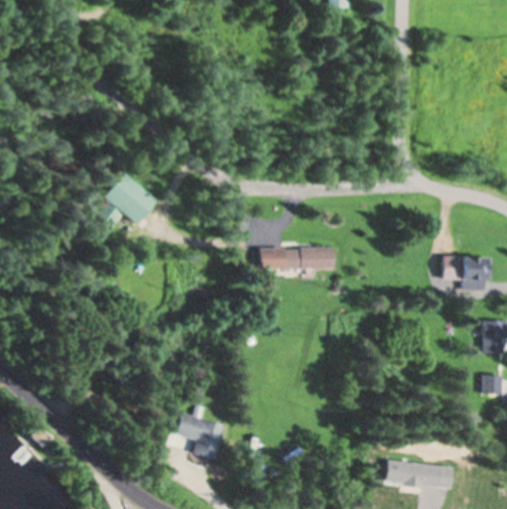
[(329,0),(330,9),(350,9),(350,0),(329,0)]
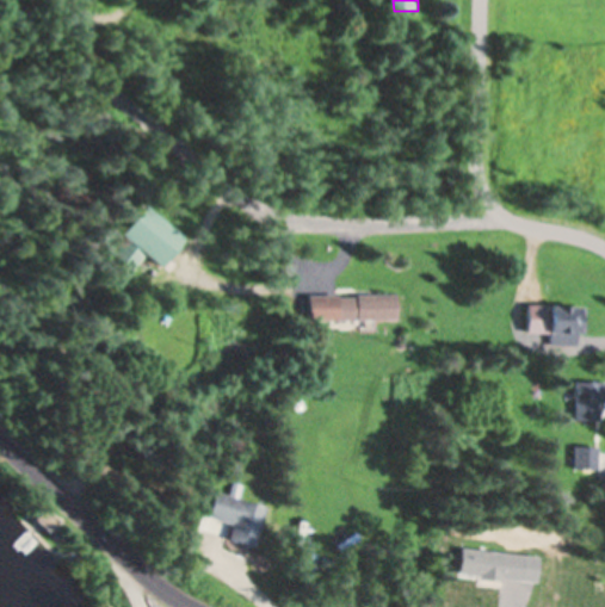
[(185,236),(170,255),(161,265),(147,253),(133,270),(115,254),(128,237),(122,231),(146,203),(185,236)]
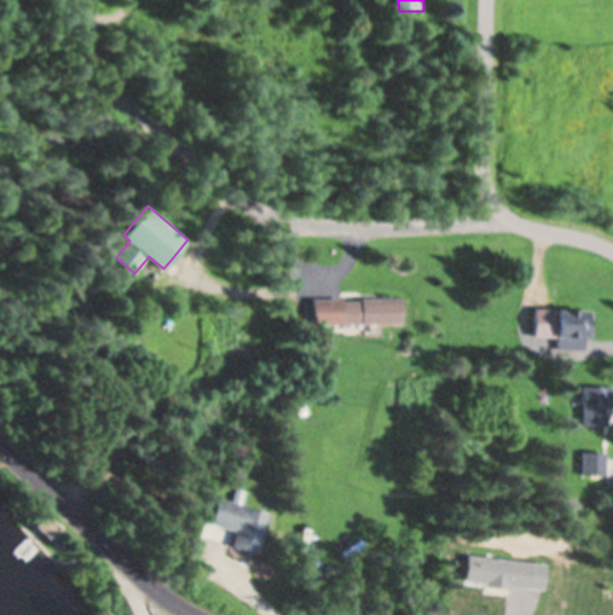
[(167,294),(155,301),(151,296),(163,289),(167,294)]
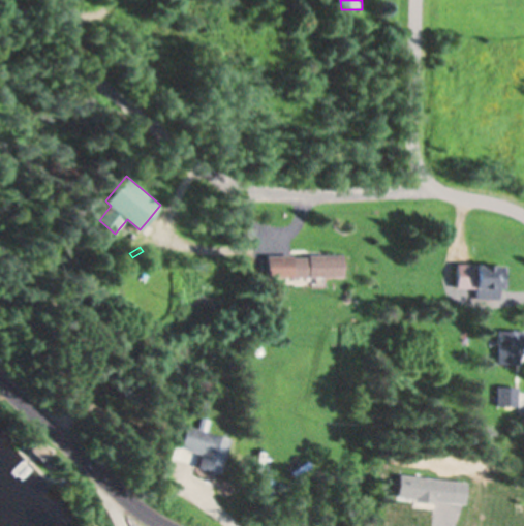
[(291,255),(294,255),(295,255),(295,257),(311,257),(311,255),(313,255),(345,254),(345,256),(345,276),(330,277),(328,277),(313,277),(280,277),(270,277),(269,257),(269,255),(291,255)]
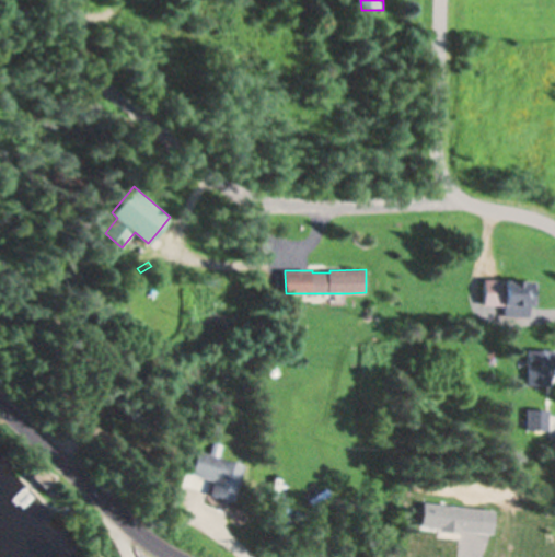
[(540,281),(539,305),(533,304),(532,317),(507,316),(508,306),(486,305),(488,279),(540,281)]
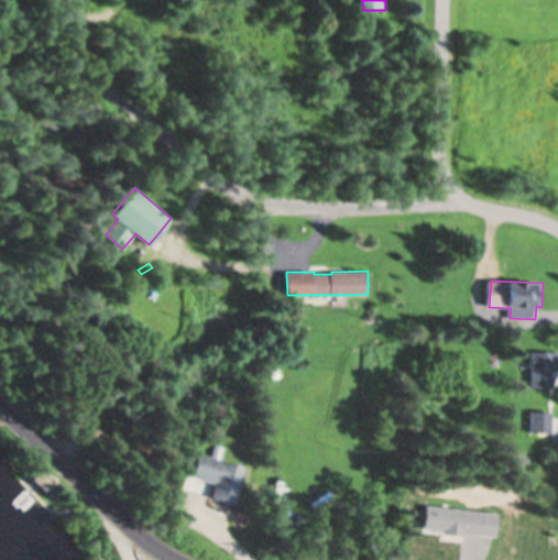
[(554,380),(554,387),(533,387),(533,352),(557,353),(557,371),(555,371),(554,380)]
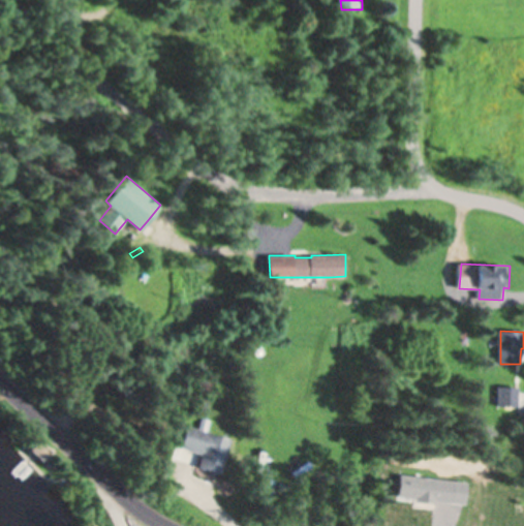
[(264,356),(255,356),(255,347),(263,347),(264,356)]
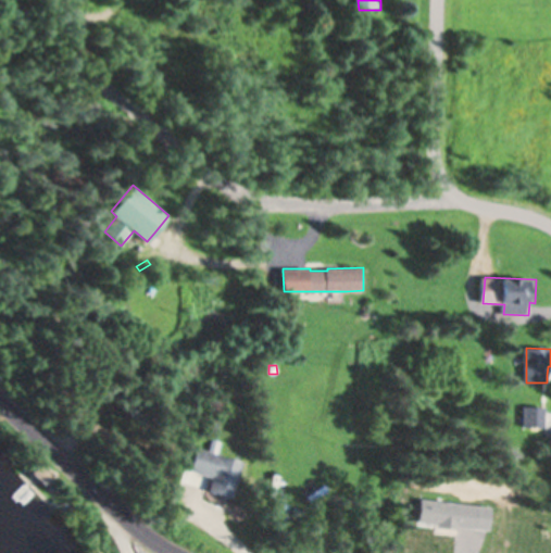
[(547,409),(547,428),(526,427),(526,407),(547,409)]
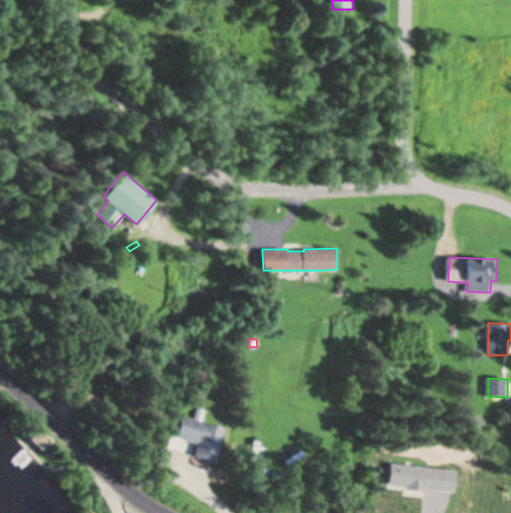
[(194,456),(194,455),(197,444),(175,437),(182,416),(225,429),(215,463),(194,456)]
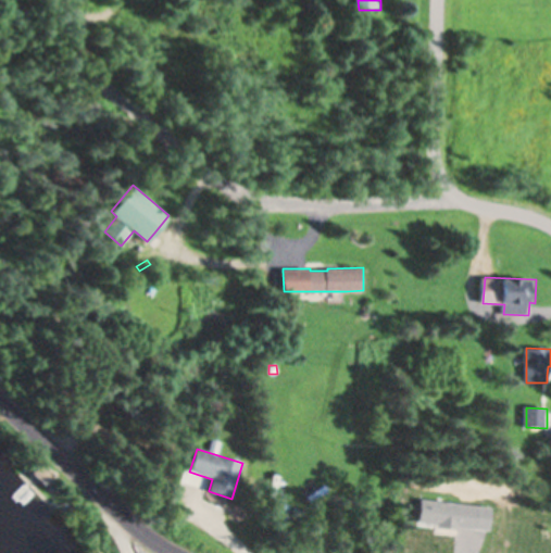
[(58,474),(49,484),(46,481),(38,474),(36,472),(45,462),(58,474)]
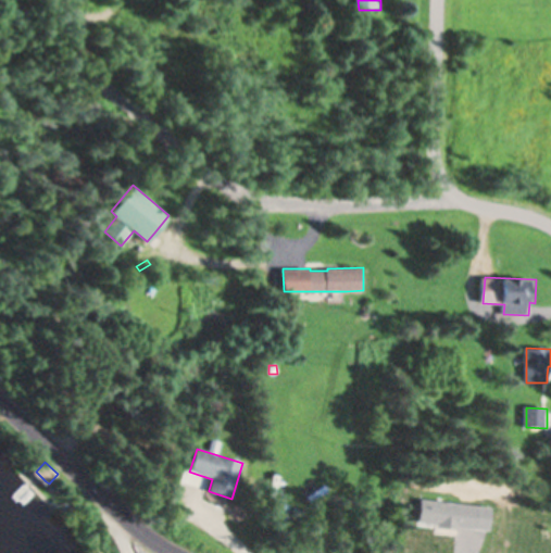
[(490,530),(461,527),(461,530),(459,530),(438,528),(438,524),(420,522),(418,522),(422,499),(492,507),(490,530)]
